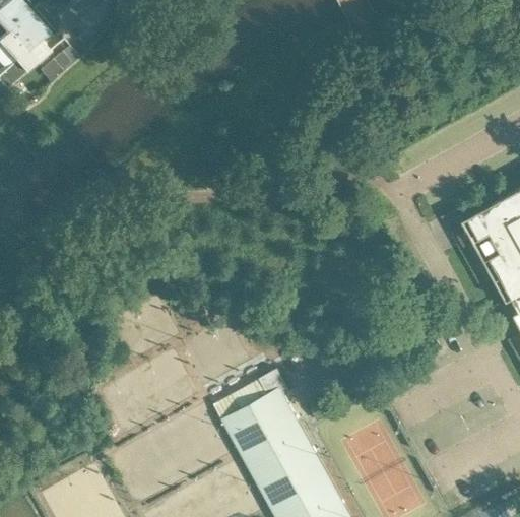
[(5,0),(3,2),(0,5),(0,24),(7,33),(0,39),(0,40),(22,20),(35,9),(26,0),(5,0)]
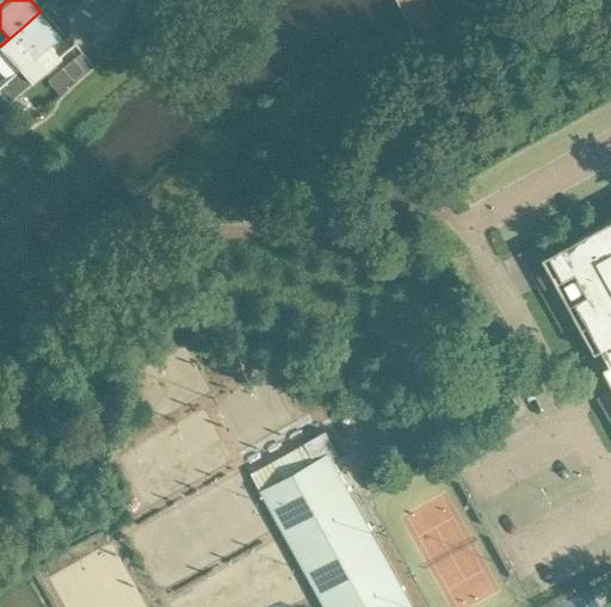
[(62,35),(56,29),(61,24),(47,6),(41,11),(26,24),(0,47),(0,48),(19,70),(0,87),(0,94),(10,105),(60,60),(48,47),(62,35)]
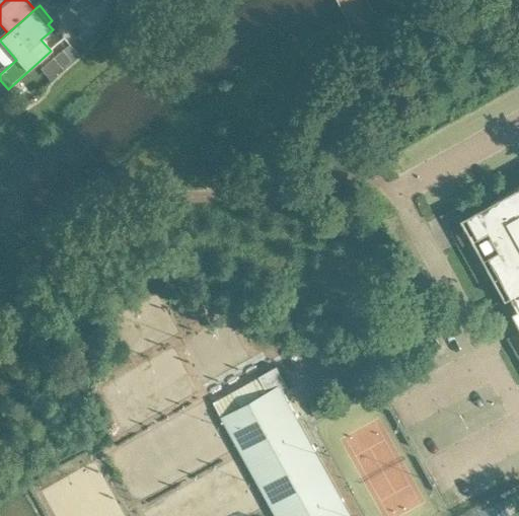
[(51,61),(60,71),(70,63),(62,53),(51,61)]
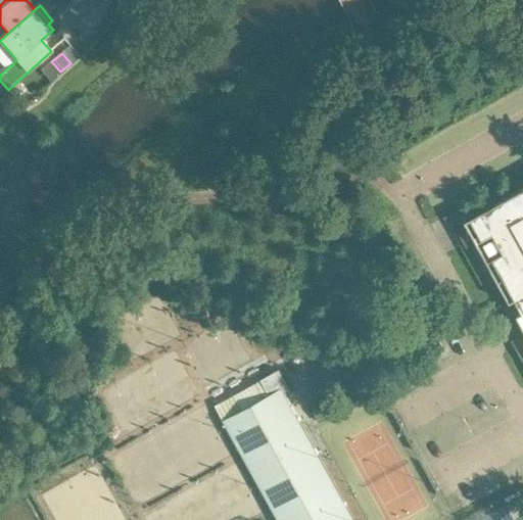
[(465,223),(508,300),(522,291),(522,191),(470,221),(473,226),(469,229),(466,223),(465,223)]
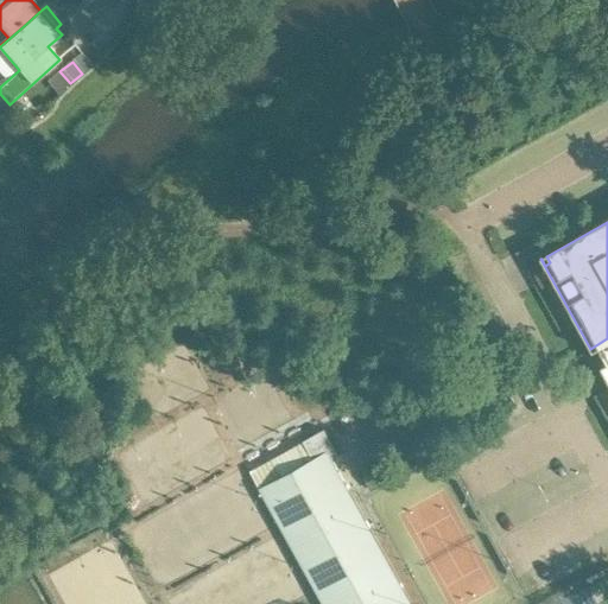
[(607,338),(590,349),(593,354),(599,350),(607,366),(601,368),(607,381),(607,338)]
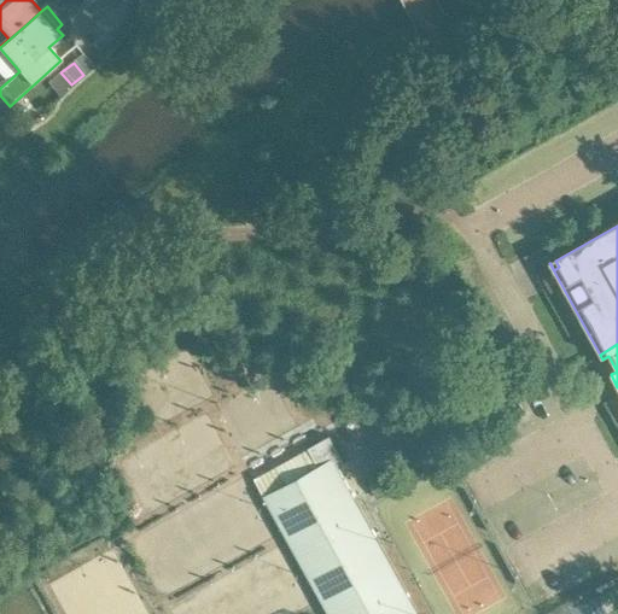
[(308,451),(254,481),(263,500),(326,613),(415,613),(391,568),(338,472),(344,468),(328,439),(308,451)]
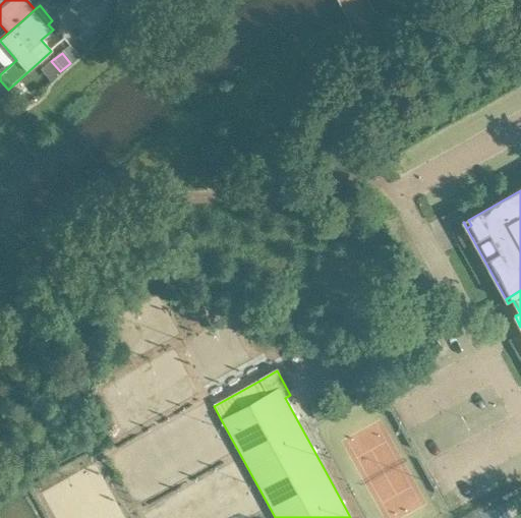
[(328,397),(308,407),(317,423),(337,412),(328,397)]
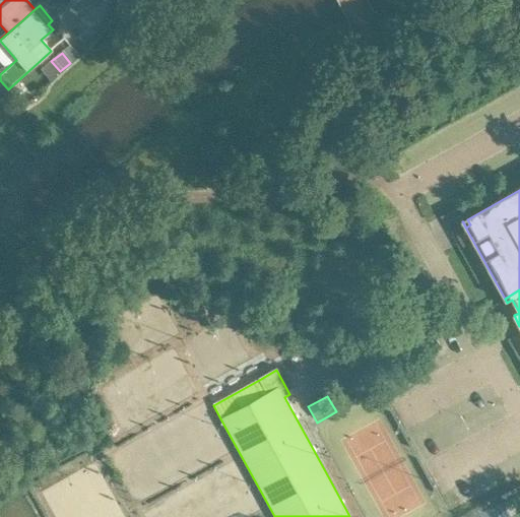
[(508,516),(504,507),(475,516),(508,516)]
